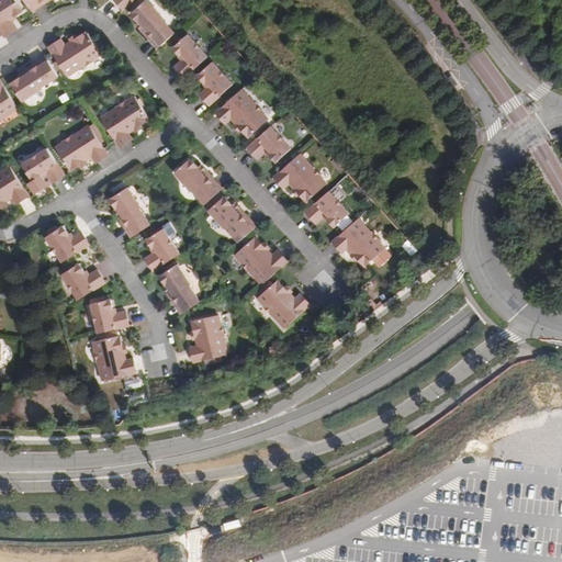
[(24,10),(18,0),(1,0),(0,1),(0,29),(4,36),(17,29),(12,21),(10,17),(13,14),(14,17),(24,10)]
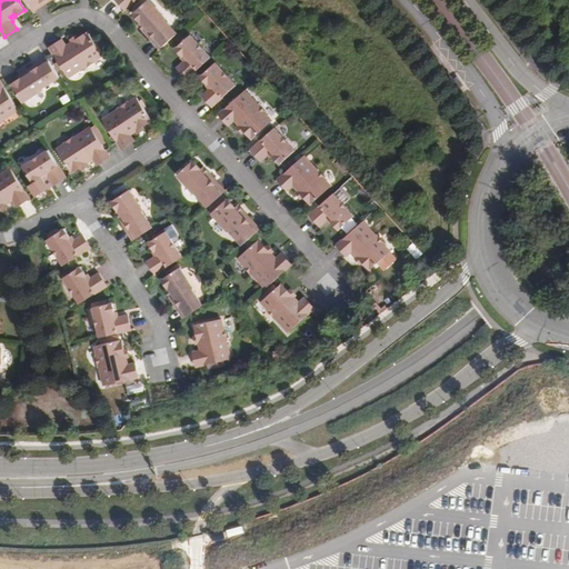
[(25,0),(32,10),(43,5),(40,0),(25,0)]
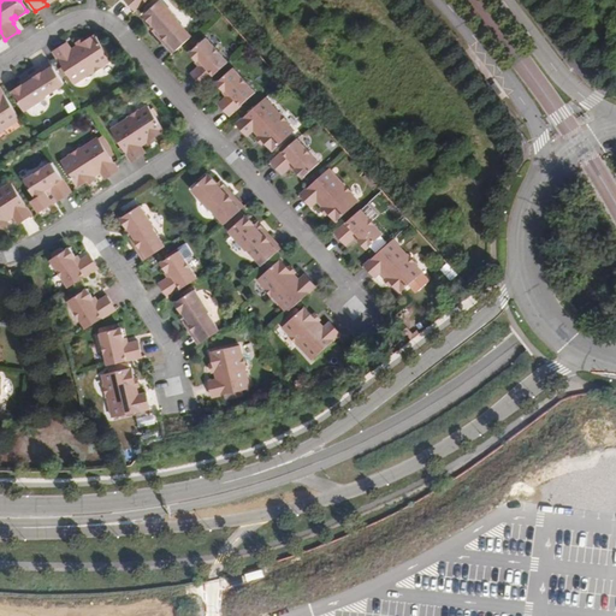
[(146,0),(125,0),(135,10),(146,0)]
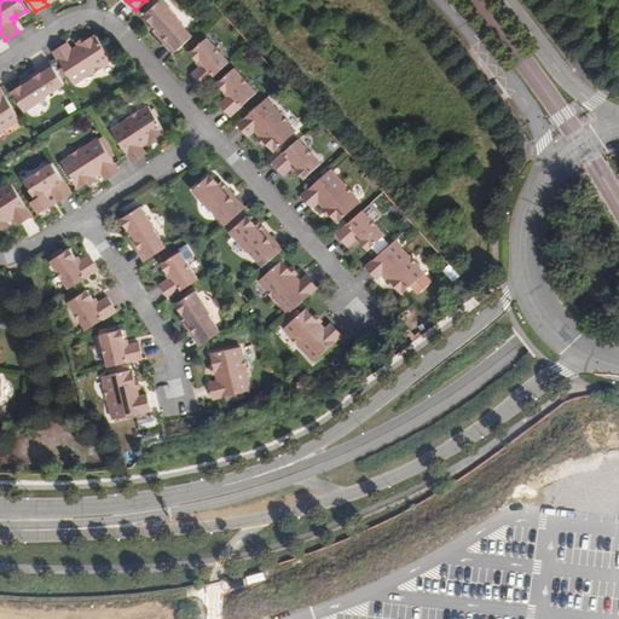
[(160,0),(158,0),(152,0),(151,3),(154,6),(149,11),(144,15),(156,27),(157,25),(168,39),(165,42),(173,53),(194,35),(179,18),(180,17),(165,0),(160,0)]
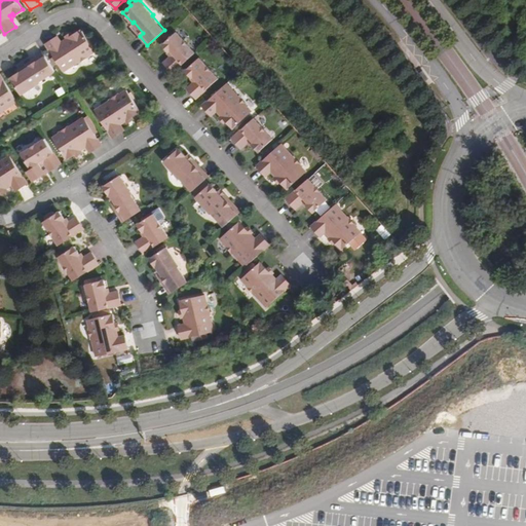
[(143,33),(134,22),(133,23),(129,25),(140,36),(143,33)]
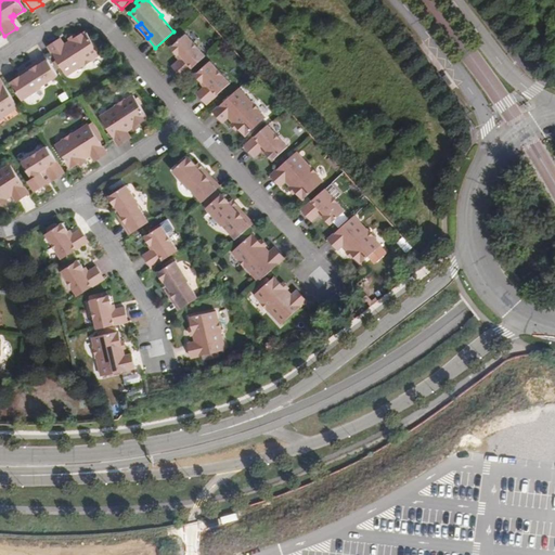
[(100,52),(86,29),(77,35),(71,39),(64,43),(61,37),(48,46),(66,74),(81,64),(82,65),(93,57),(92,56),(100,52)]
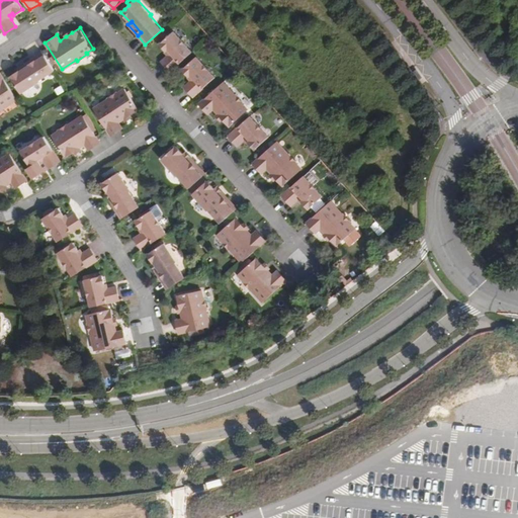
[(191,53),(171,31),(158,44),(165,51),(166,50),(169,54),(166,57),(160,62),(170,72),(191,53)]
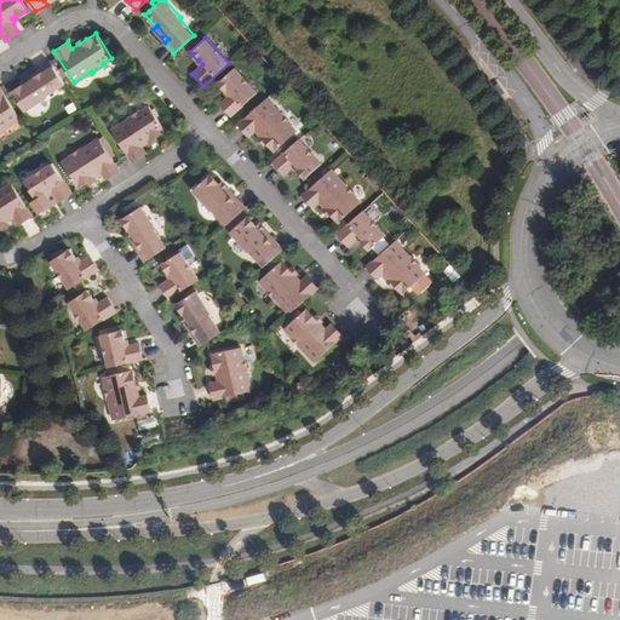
[(64,84),(50,62),(39,69),(41,73),(26,82),(12,91),(26,110),(47,97),(46,95),(64,84)]
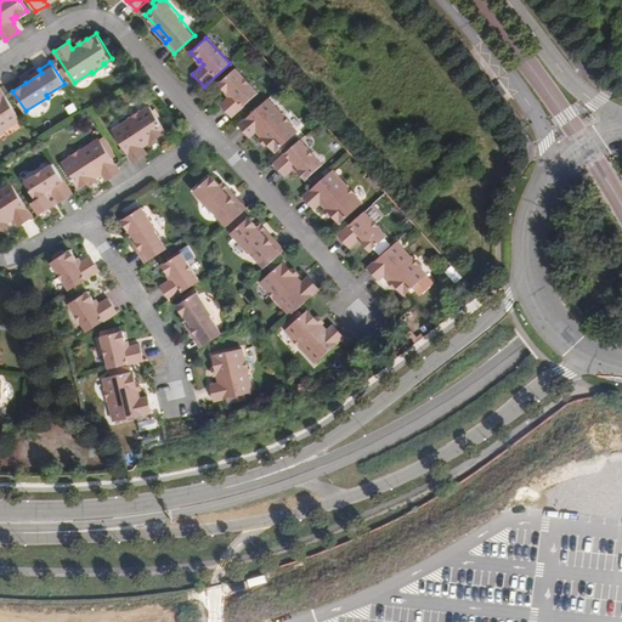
[(41,73),(39,69),(23,79),(26,83),(41,73)]
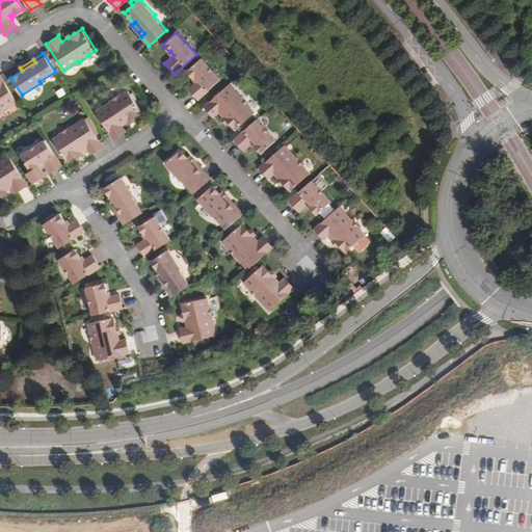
[(219,80),(201,59),(187,72),(194,79),(196,78),(200,81),(195,85),(189,90),(197,100),(219,80)]
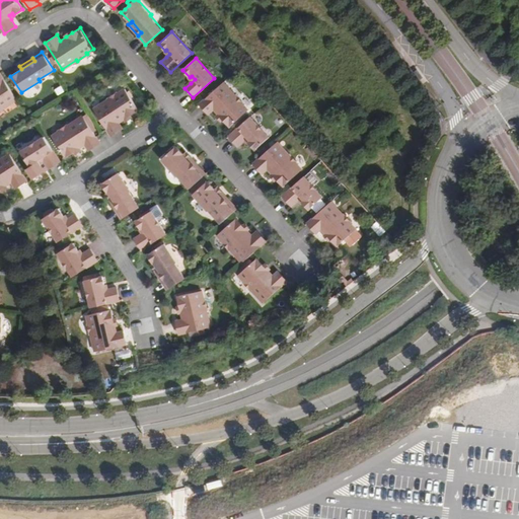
[(15,98),(0,73),(0,109),(2,108),(1,107),(15,98)]
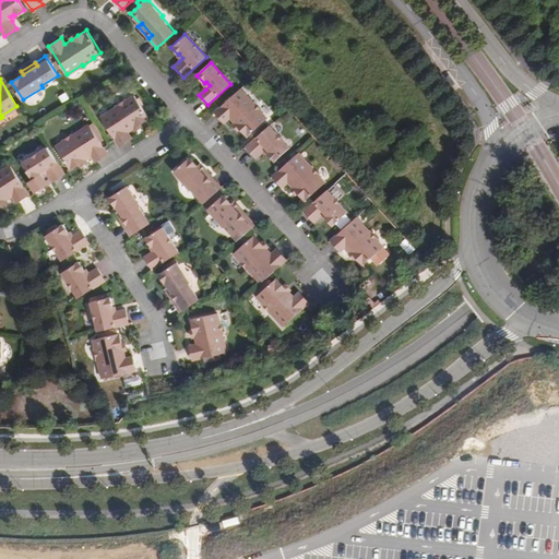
[(252,104),(240,88),(214,111),(224,123),(230,118),(235,122),(240,128),(248,137),(266,119),(261,113),(263,111),(254,102),(252,104)]
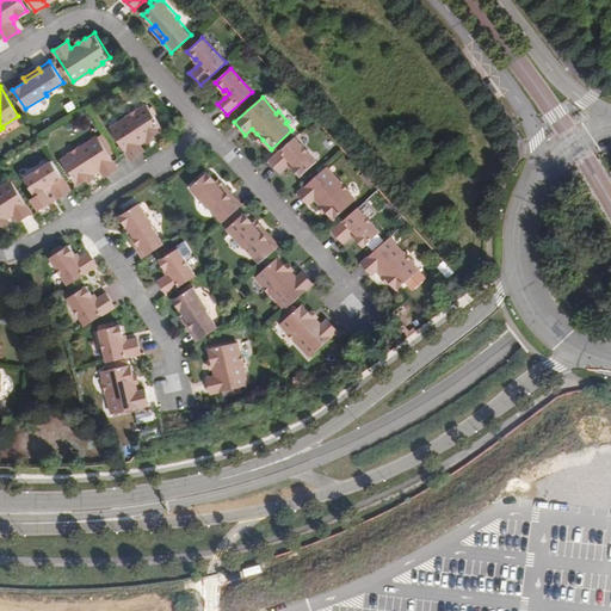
[(161,130),(146,106),(139,111),(137,109),(125,117),(127,118),(110,129),(130,160),(143,153),(139,146),(146,141),(152,137),(161,130)]
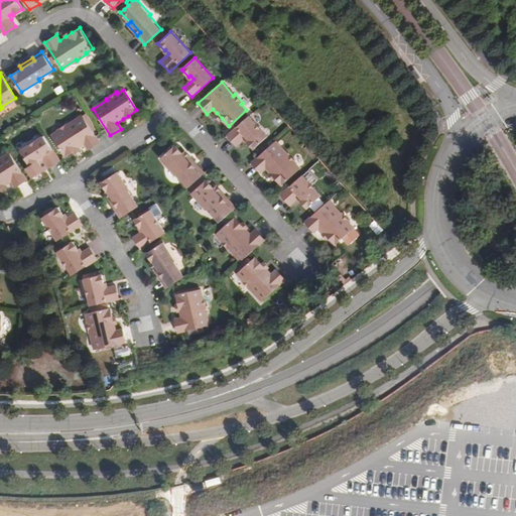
[(99,142),(82,116),(67,126),(66,124),(56,130),(57,132),(51,136),(65,156),(73,151),(79,147),(84,144),(88,150),(99,142)]
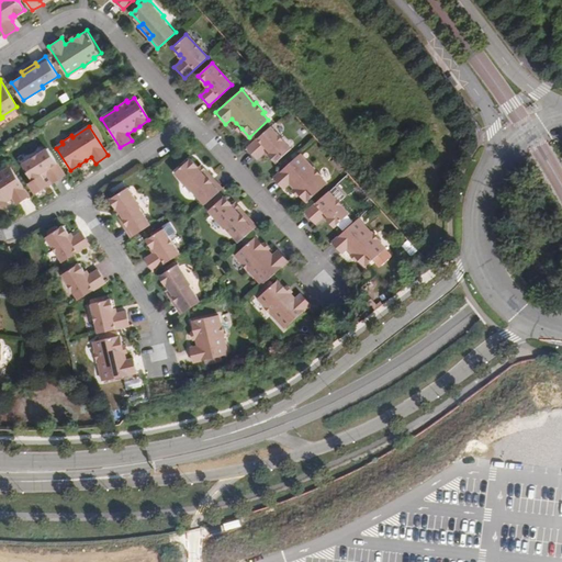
[(291,149),(270,126),(247,147),(257,158),(263,153),(267,148),(271,153),(269,155),(276,161),(291,149)]
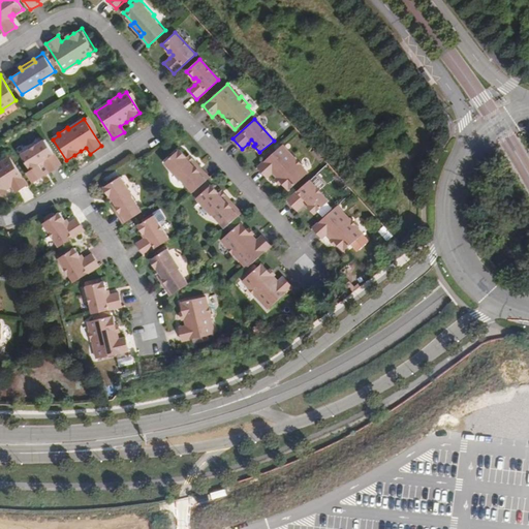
[(61,164),(44,138),(21,154),(30,169),(27,172),(33,181),(44,174),(43,173),(48,169),(49,172),(61,164)]
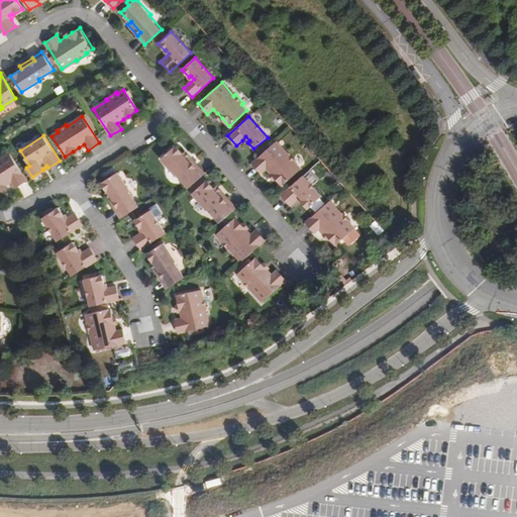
[(288,156),(275,141),(251,163),(262,174),(267,169),(272,173),(276,179),(282,186),(300,170),(295,164),(297,163),(289,154),(288,156)]
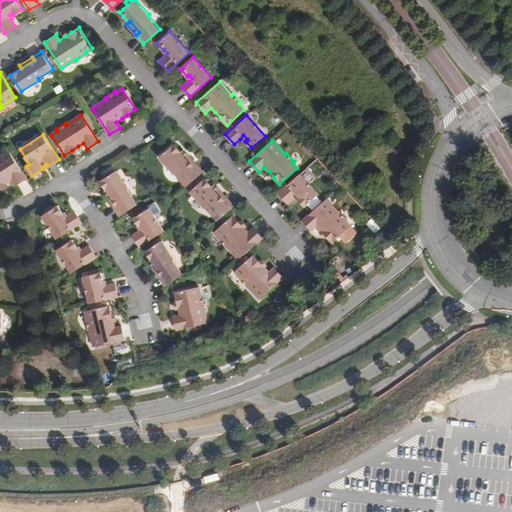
[(182,154),(173,143),(158,157),(173,174),(174,173),(186,186),(202,171),(195,162),(191,165),(181,154),(182,154)]
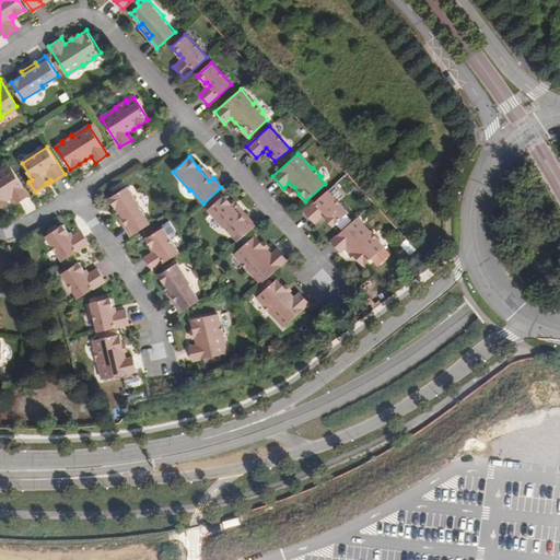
[(28,195),(10,165),(0,171),(0,202),(6,199),(11,196),(15,203),(28,195)]
